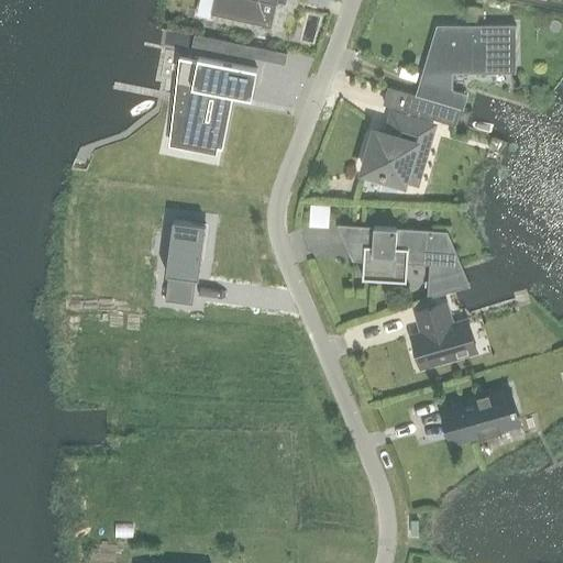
[(213,0),(213,6),(212,10),(241,17),(241,20),(272,28),(274,17),(277,1),(286,3),(286,0),(213,0)]
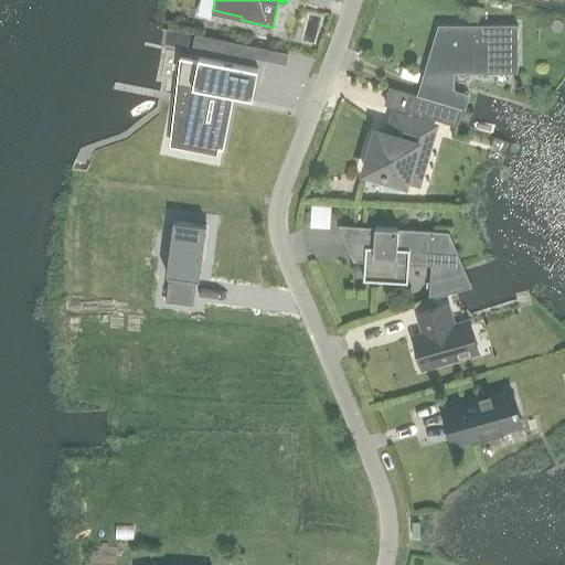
[(440,27),(440,68),(449,68),(519,68),(519,27),(440,27)]
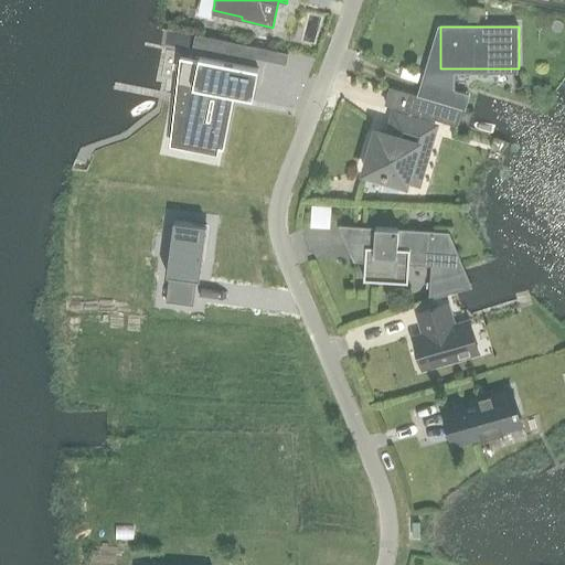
[(195,35),(193,48),(259,61),(262,49),(195,35)]
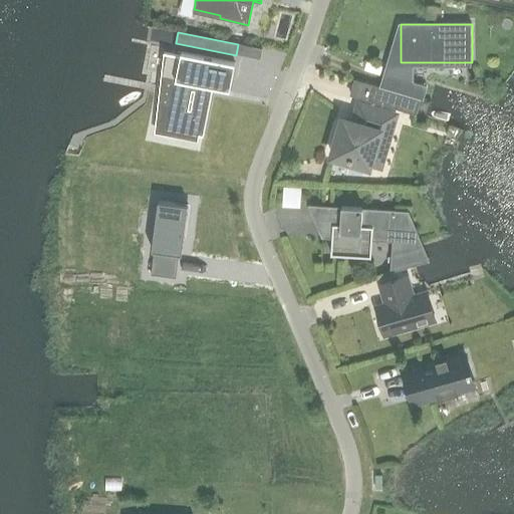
[(166,106),(161,129),(204,138),(214,87),(230,91),(235,64),(182,53),(181,56),(171,54),(166,78),(175,80),(169,106),(166,106)]
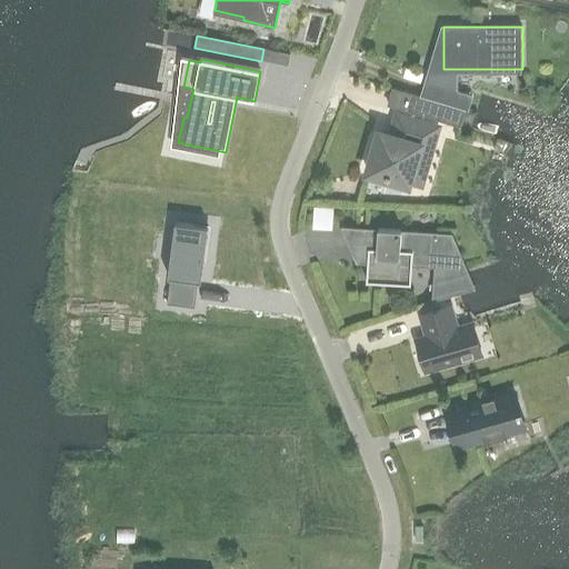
[(413,95),(408,112),(460,128),(466,110),(463,109),(443,103),(448,89),(452,90),(452,69),(443,69),(441,69),(429,69),(420,97),(413,95)]
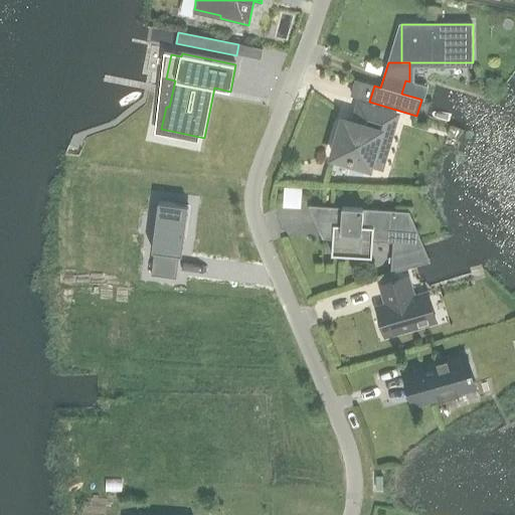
[(344,121),(333,157),(369,168),(371,163),(380,133),(386,135),(389,136),(391,129),(395,117),(367,109),(360,107),(357,119),(355,124),(350,123),(344,121)]
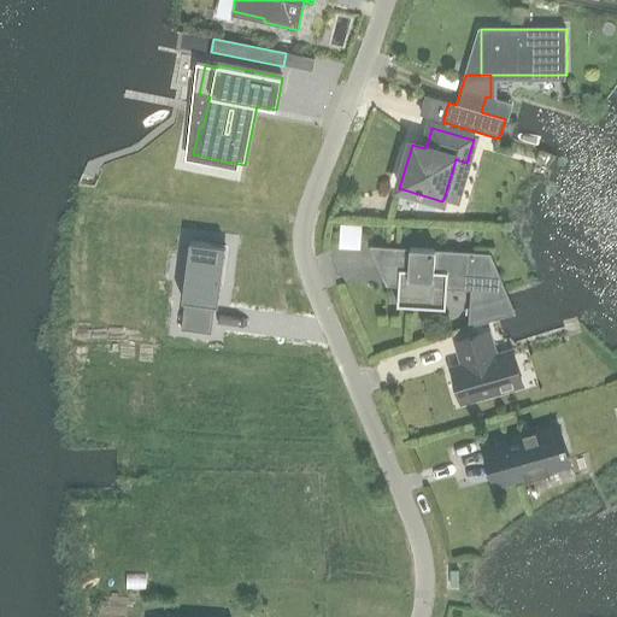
[(345,222),(345,246),(366,247),(366,223),(345,222)]
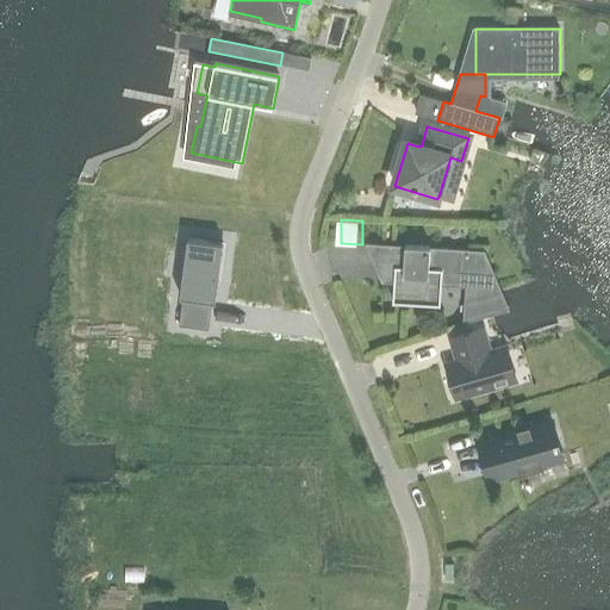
[(182,298),(179,327),(207,330),(211,302),(215,302),(221,243),(186,238),(179,298),(182,298)]
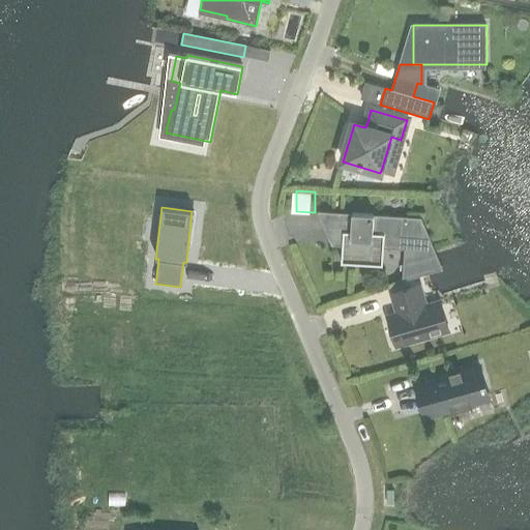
[(352,215),(320,213),(330,238),(343,239),(342,263),(384,266),(385,242),(414,244),(415,219),(374,217),(374,215),(352,214),(352,215)]
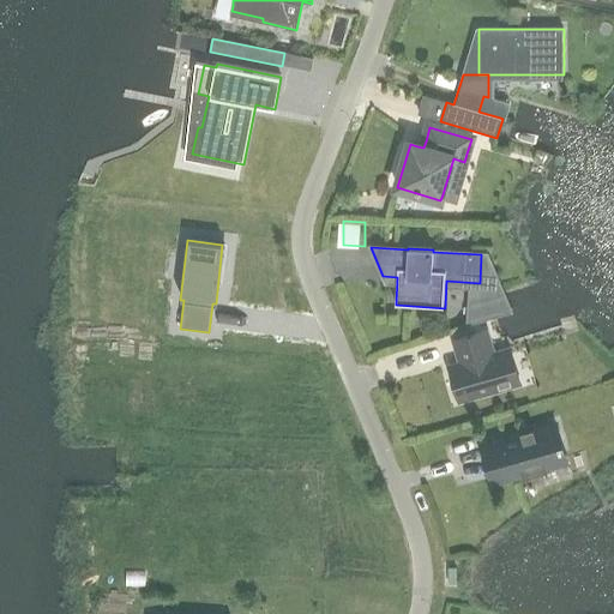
[(485,301),(468,306),(467,326),(491,319),(485,301)]
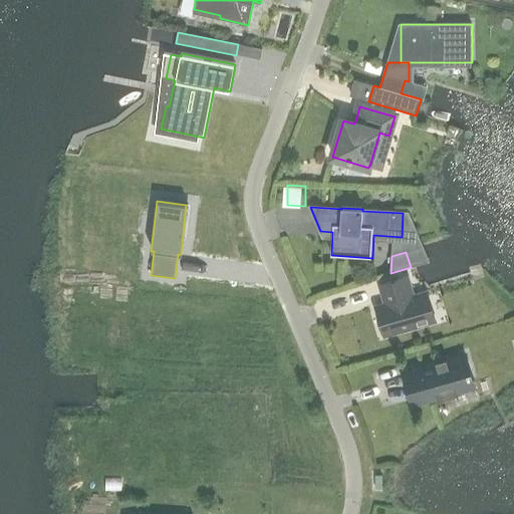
[(390,303),(376,307),(384,336),(428,323),(436,321),(428,292),(413,296),(411,289),(408,277),(380,285),(383,299),(389,297),(390,303)]
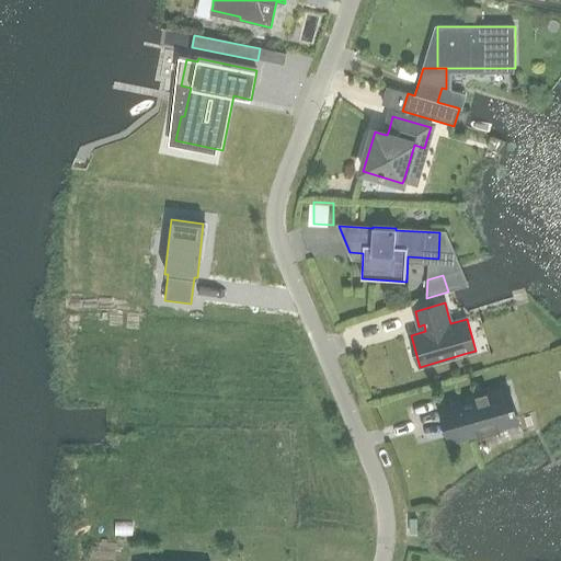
[(506,389),(443,408),(453,442),(516,423),(517,422),(507,388),(506,389)]
